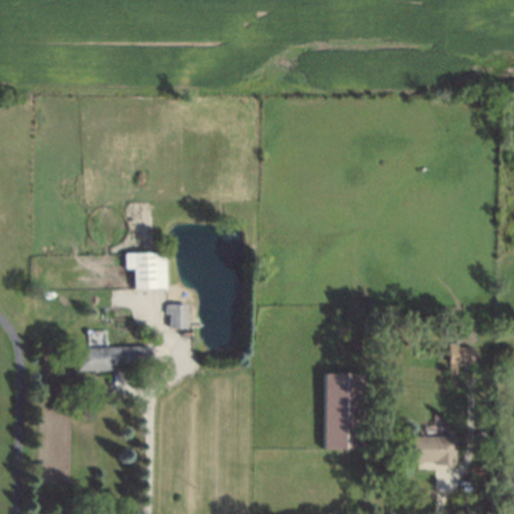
[(165,253),(167,288),(133,290),(132,269),(124,269),(123,254),(165,253)]
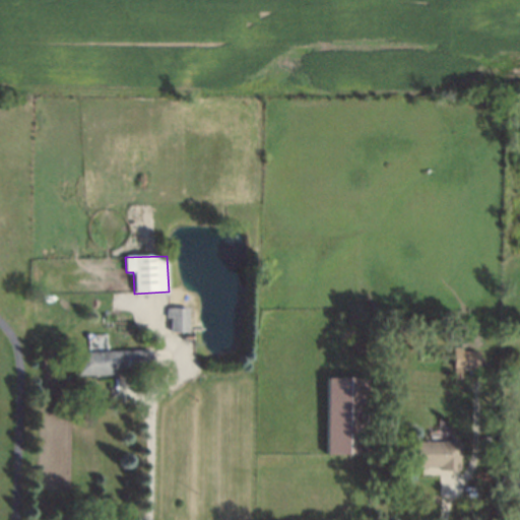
[(189,308),(188,333),(171,333),(171,318),(167,318),(167,308),(189,308)]
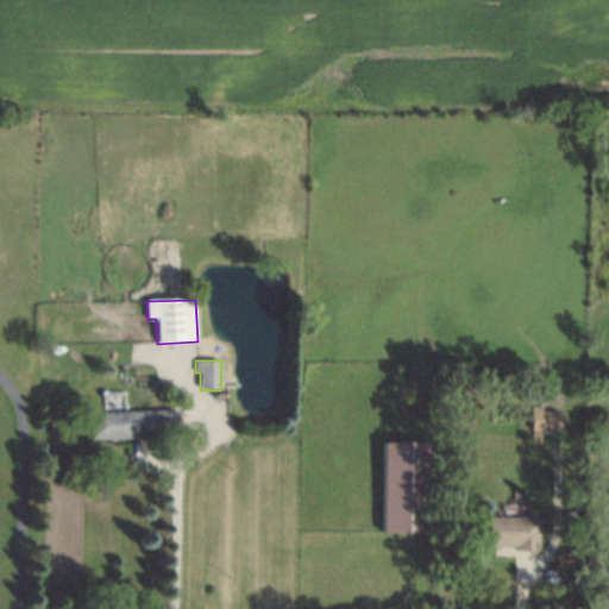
[(563,410),(542,410),(542,406),(533,406),(532,428),(562,429),(563,410)]
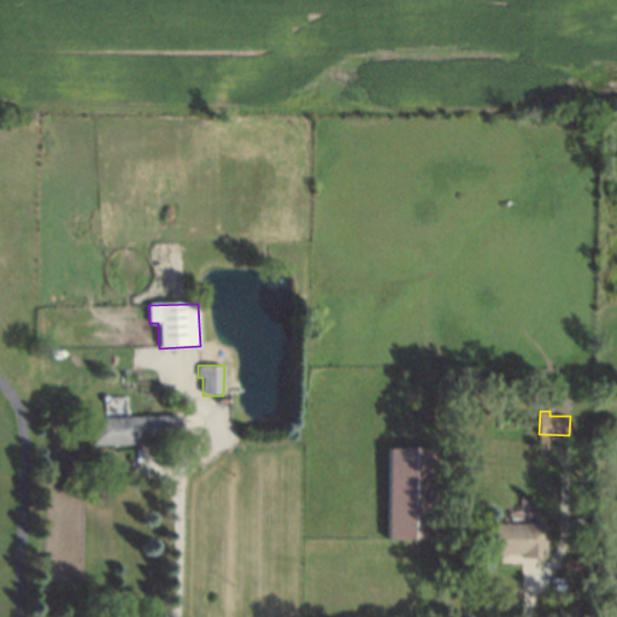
[(180,415),(180,441),(135,442),(135,445),(90,446),(89,418),(180,415)]
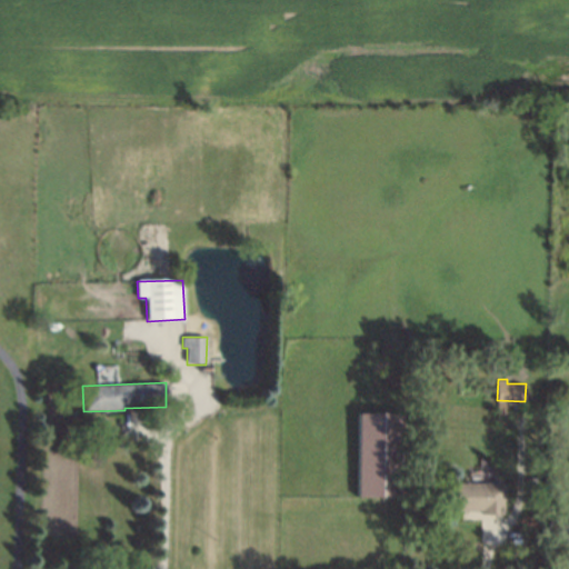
[(357,415),(402,413),(405,497),(357,496),(357,415)]
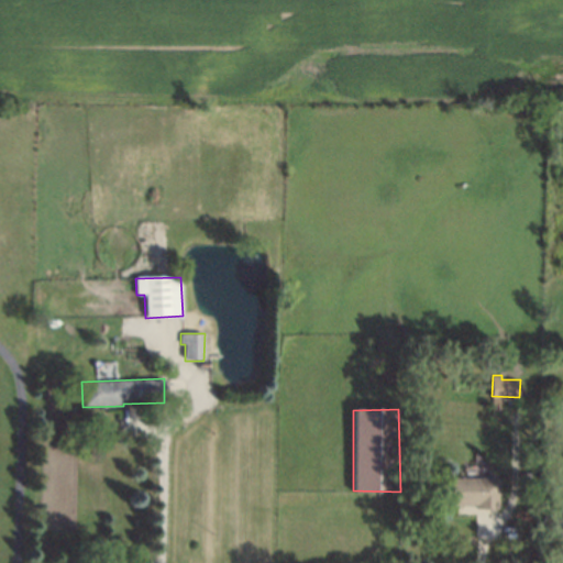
[(443,506),(444,478),(498,478),(499,509),(475,509),(475,505),(443,506)]
